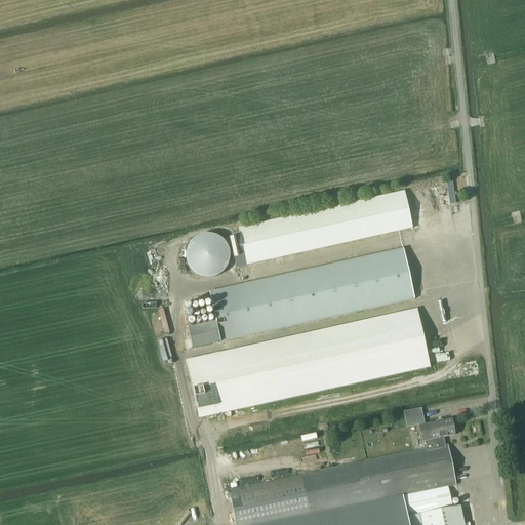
[(455,203),(452,183),(447,184),(449,204),(455,203)]
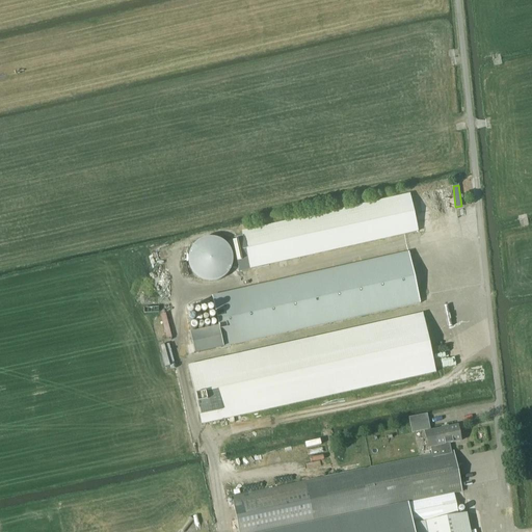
[(419,232),(410,194),(242,232),(243,236),(238,238),(233,239),(240,271),(250,269),(419,232)]
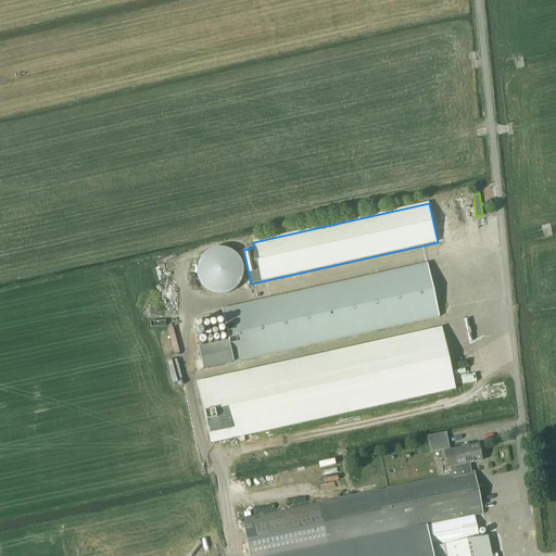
[(240,272),(240,270),(239,266),(238,263),(237,260),(235,256),(231,254),(228,252),(225,251),(220,250),(217,251),(213,251),(209,253),(205,255),(203,258),(201,263),(200,266),(199,270),(200,274),(201,278),(202,281),(205,285),(209,288),(211,289),(214,290),(218,291),(223,291),(227,290),(230,288),(234,286),(236,282),(238,279),(239,275),(240,272)]
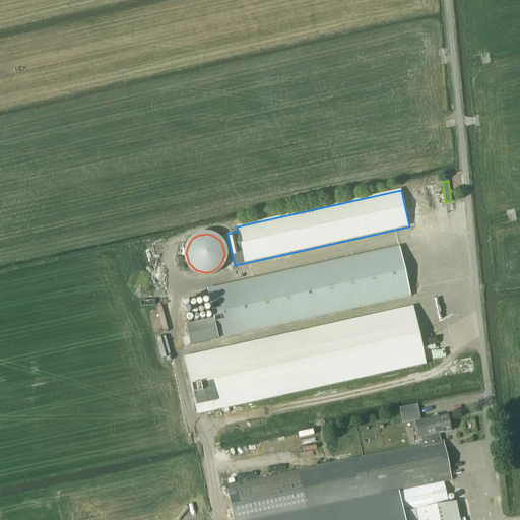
[(190,345),(218,339),(410,297),(400,247),(207,289),(214,320),(205,322),(186,326),(190,345)]
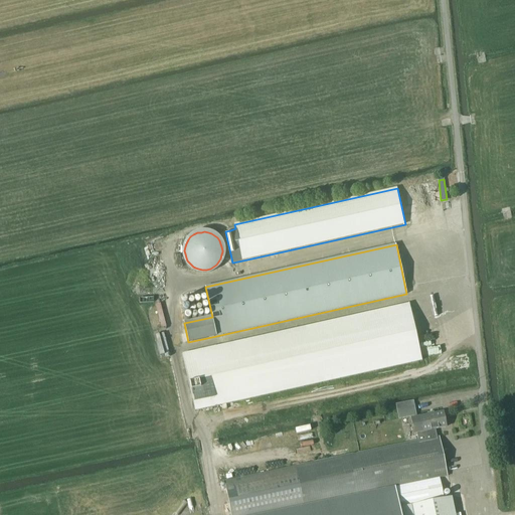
[(422,361),(409,304),(192,351),(182,354),(195,411),(205,409),(220,405),(221,410),(226,409),(225,404),(422,361)]
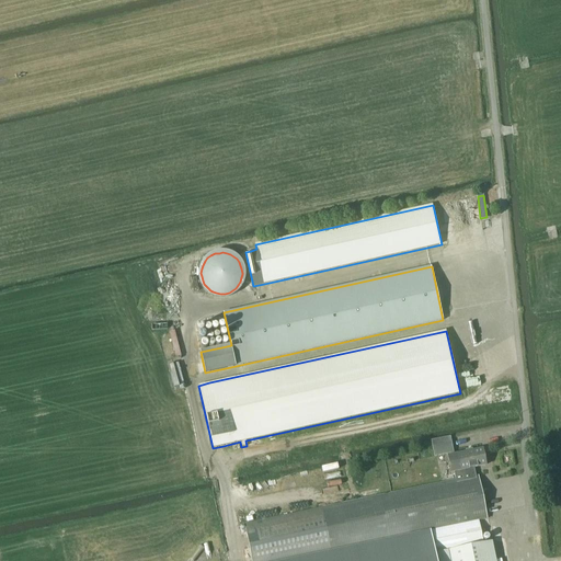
[(435,457),(454,453),(450,436),(432,441),(435,457)]
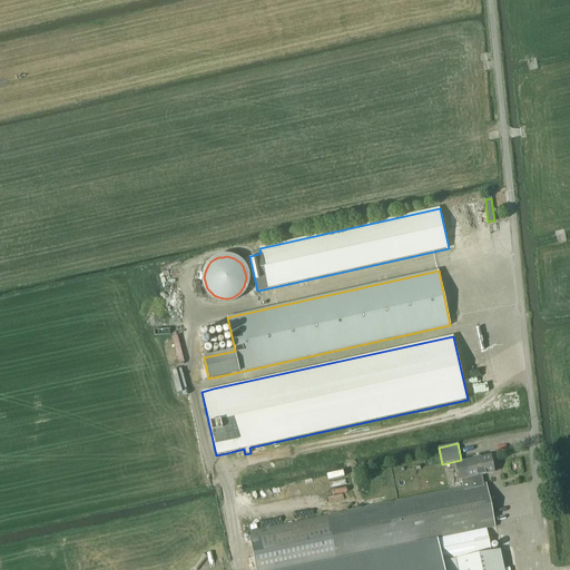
[(463,489),(248,532),(256,569),(293,569),(297,569),(336,560),(387,550),(436,540),(439,539),(444,566),(446,566),(458,563),(459,569),(503,569),(500,550),(499,550),(498,543),(480,547),(482,553),(480,554),(478,543),(488,541),(485,530),(495,528),(487,483),(484,484),(482,475),(494,473),(491,455),(455,463),(459,480),(461,480),(463,489)]
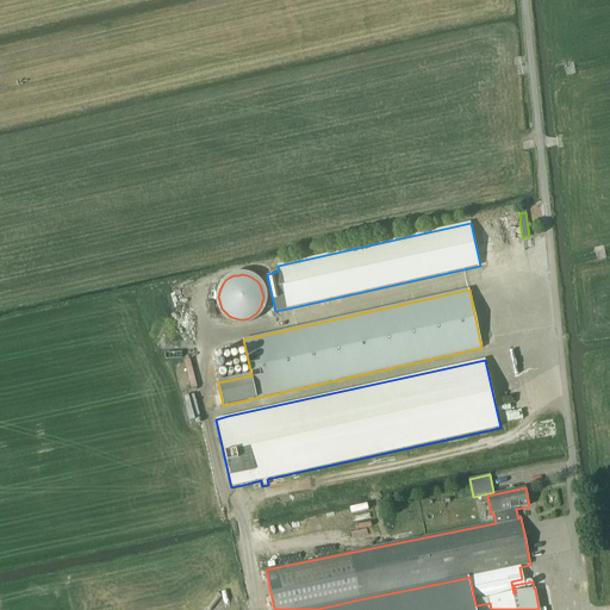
[(325,609),(474,609),(468,580),(325,609)]
